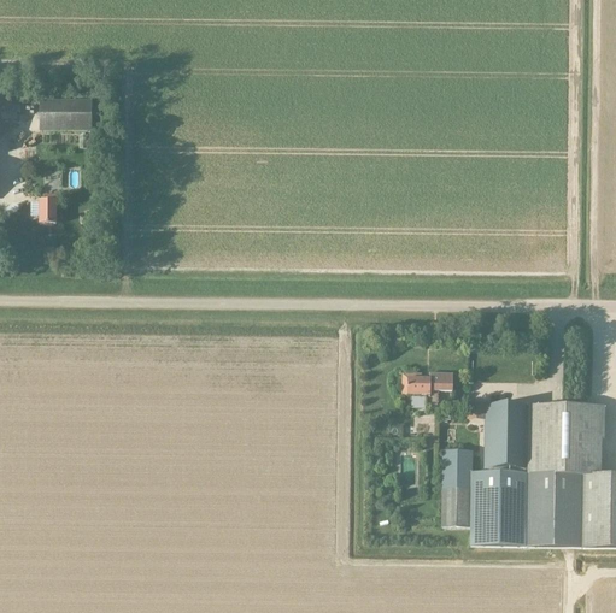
[(92,99),(40,99),(40,129),(92,129),(92,128),(99,128),(99,101),(92,101),(92,99)]
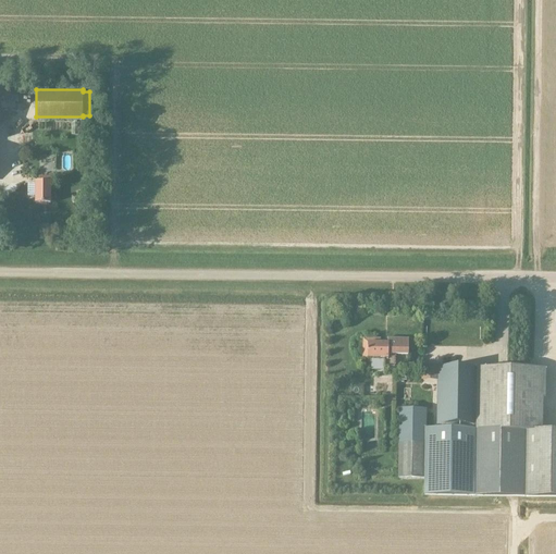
[(33,102),(21,105),(23,119),(35,117),(33,102)]
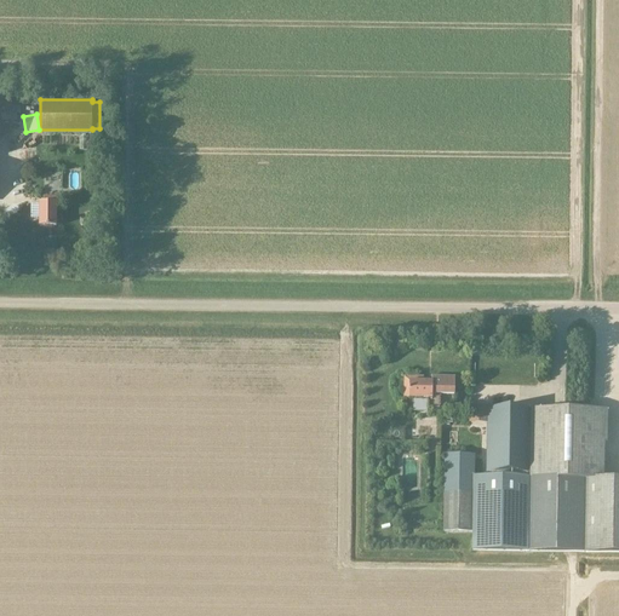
[(40,201),(40,223),(56,224),(57,201),(56,193),(45,193),(44,201),(40,201)]
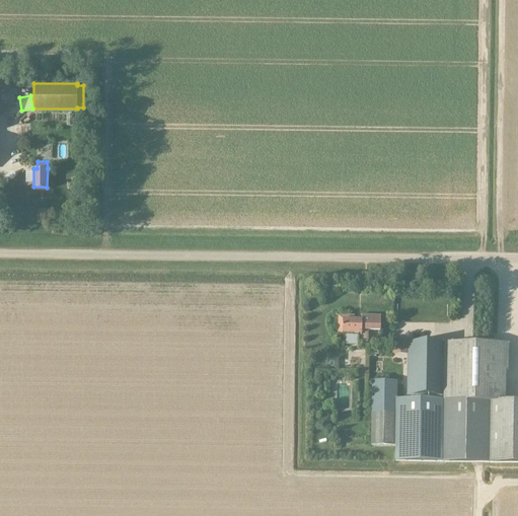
[(362,313),(362,317),(355,317),(355,313),(339,312),(338,332),(359,332),(359,340),(368,340),(368,328),(380,328),(381,313),(362,313)]
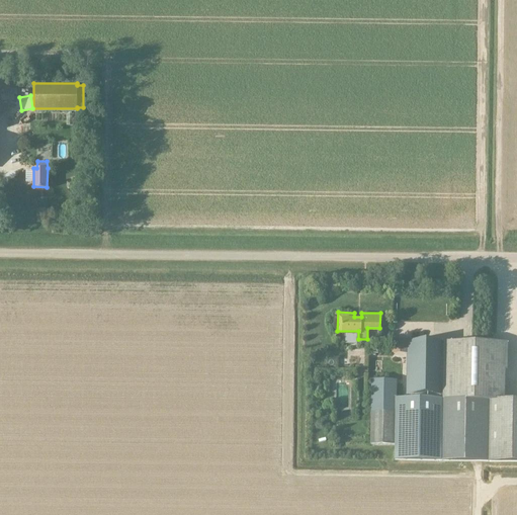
[(393,337),(392,351),(407,351),(407,337),(393,337)]
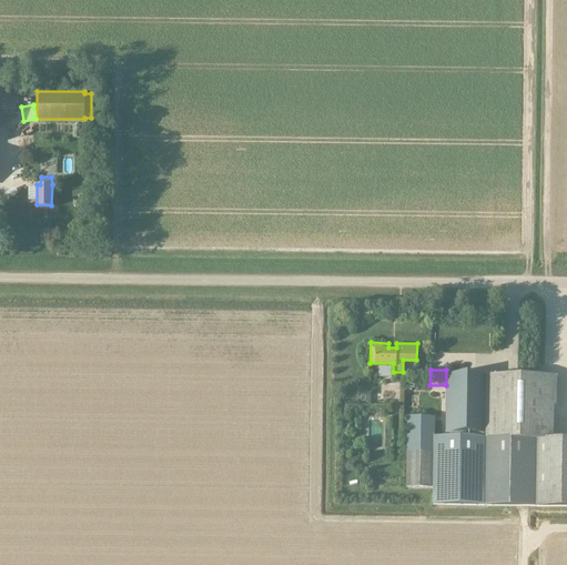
[(566,436),(553,436),(554,374),(447,372),(446,431),(449,431),(449,434),(434,434),(435,414),(407,414),(406,485),(433,485),(433,502),(566,504),(566,436)]
